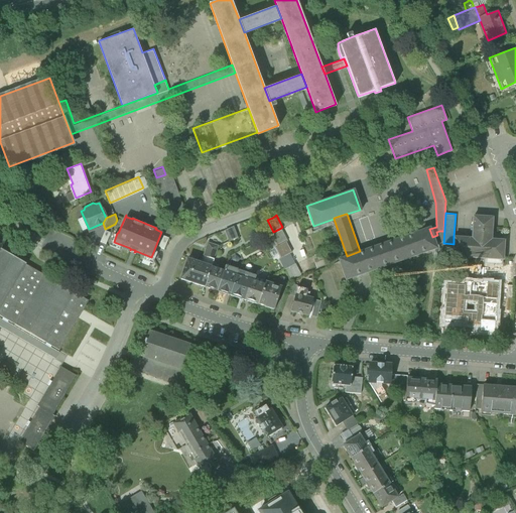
[(484,257),(503,258),(504,239),(491,238),(492,217),(473,215),(472,237),(454,236),(454,244),(453,255),(484,257)]
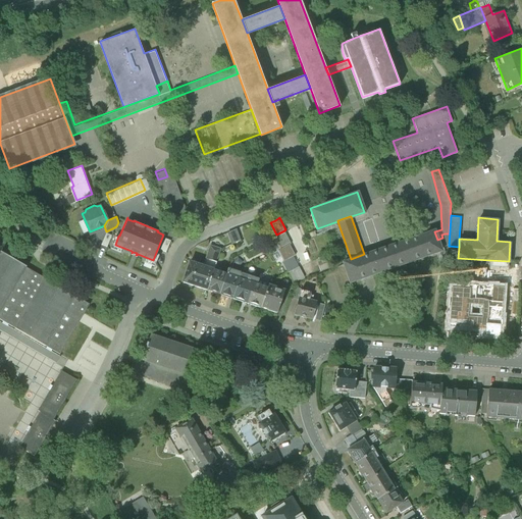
[(226,231),(230,244),(241,238),(237,227),(226,231)]
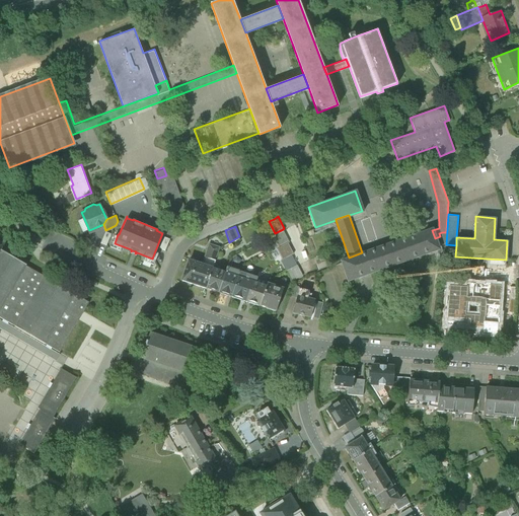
[(273,234),(279,245),(288,241),(289,240),(283,229),(275,233),(273,234)]
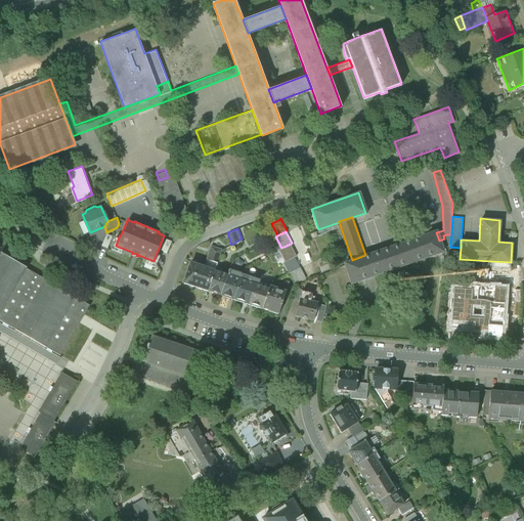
[(436,231),(365,255),(352,260),(344,262),(351,281),(442,250),(441,247),(450,244),(450,234),(446,234),(443,235),(444,239),(439,241),(436,232),(436,231)]
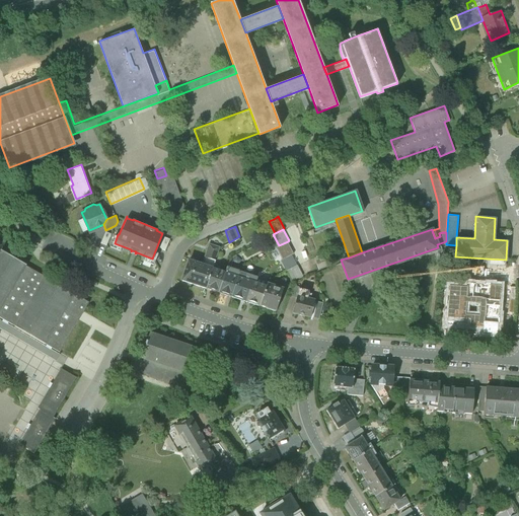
[(101,241),(106,243),(112,232),(105,230),(101,241)]
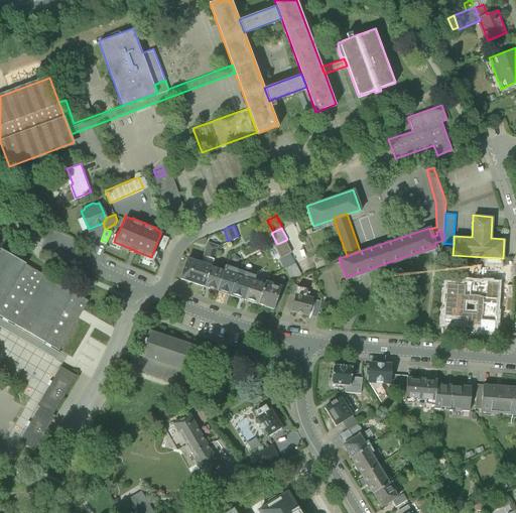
[(158,245),(164,247),(168,236),(163,234),(158,245)]
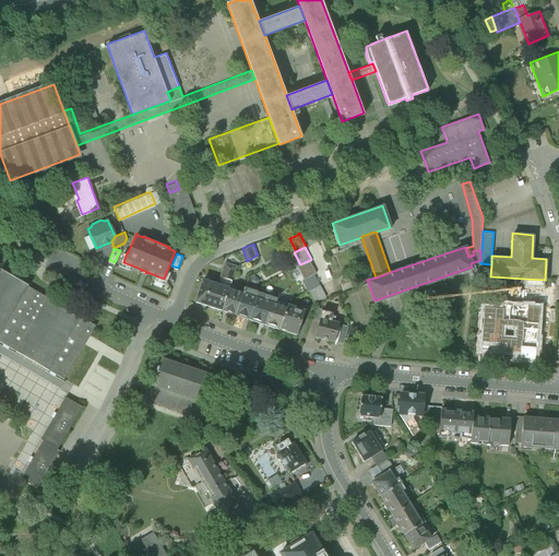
[(300,264),(297,267),(304,278),(313,272),(316,271),(310,260),(300,264)]
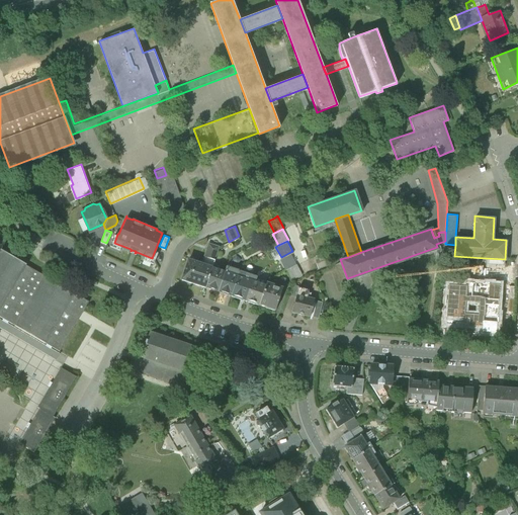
[(208,242),(201,263),(212,266),(213,263),(216,255),(219,245),(208,242)]
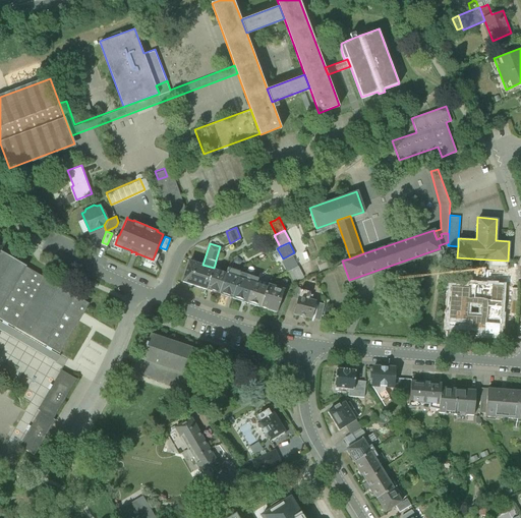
[(0,318),(14,327),(14,326),(44,276),(26,266),(26,265),(1,249),(0,250),(0,318)]
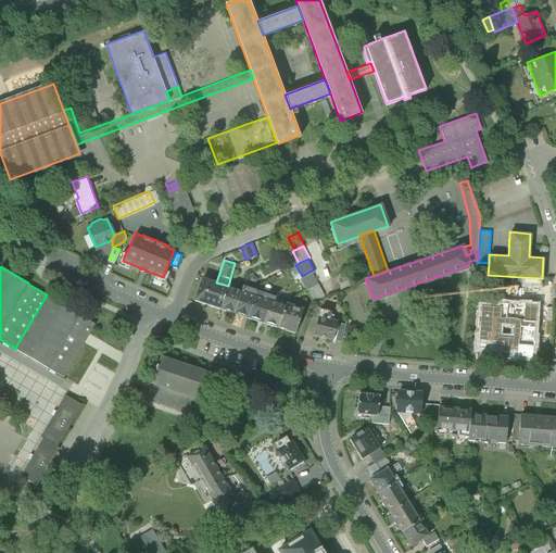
[(307,288),(317,283),(312,271),(302,276),(301,277),(306,288),(307,288)]
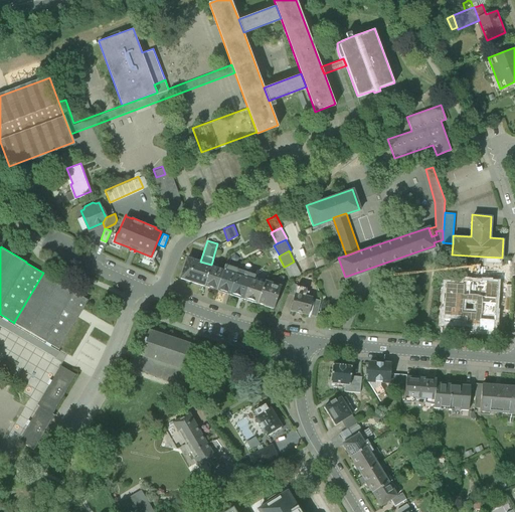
[(316,254),(320,265),(330,262),(327,250),(316,254)]
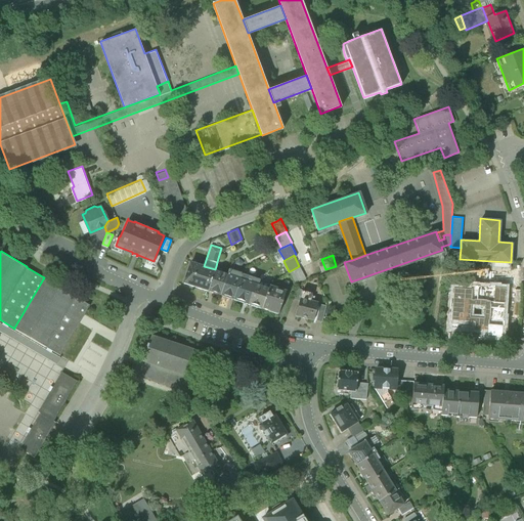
[(214,270),(215,269),(204,266),(190,261),(184,281),(208,289),(214,270)]
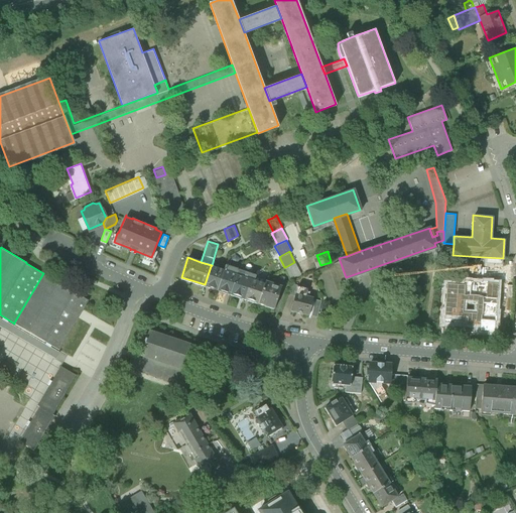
[(285,267),(290,277),(300,272),(295,262),(294,262),(285,267)]
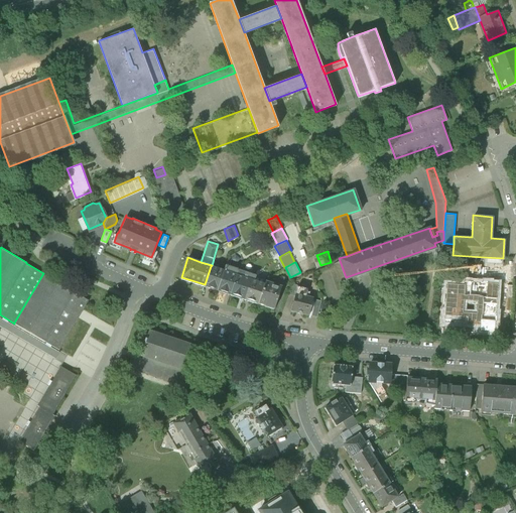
[(224,270),(216,267),(211,266),(205,284),(218,288),(224,270)]
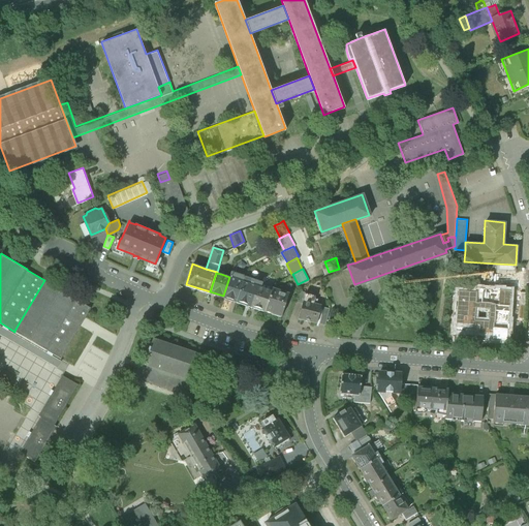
[(242,282),(251,285),(253,279),(244,276),(242,281),(242,282)]
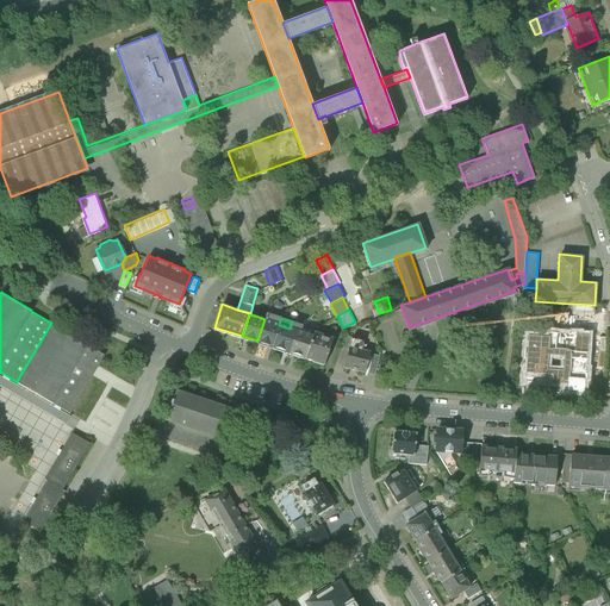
[(279,325),(279,324),(271,320),(265,319),(257,341),(272,345),(279,325)]
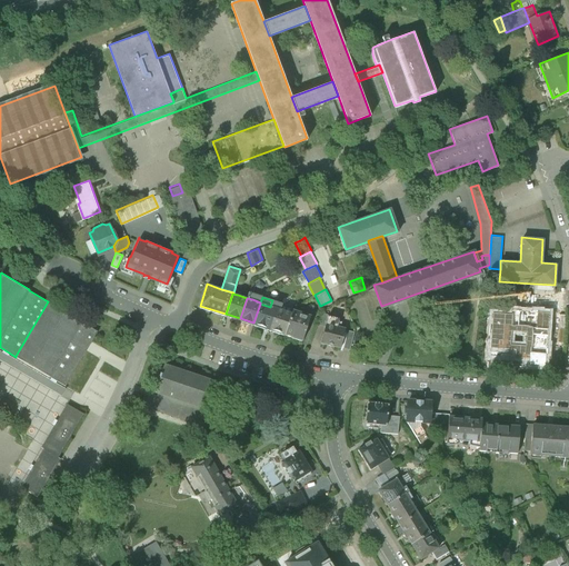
[(48,301),(16,356),(50,376),(66,385),(98,330),(82,321),(82,320),(49,300),(48,301)]
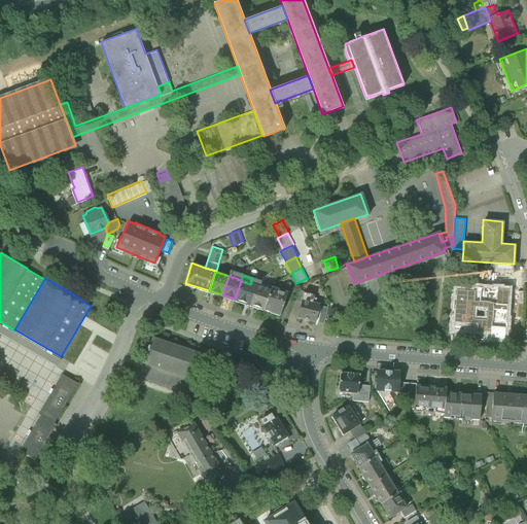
[(271,284),(260,280),(258,286),(269,290),(271,286),(271,284)]
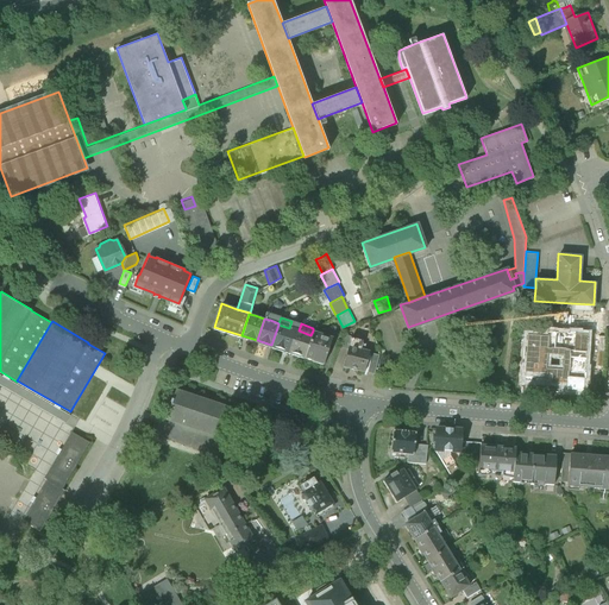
[(288,351),(295,329),(289,328),(278,325),(271,345),(288,351)]
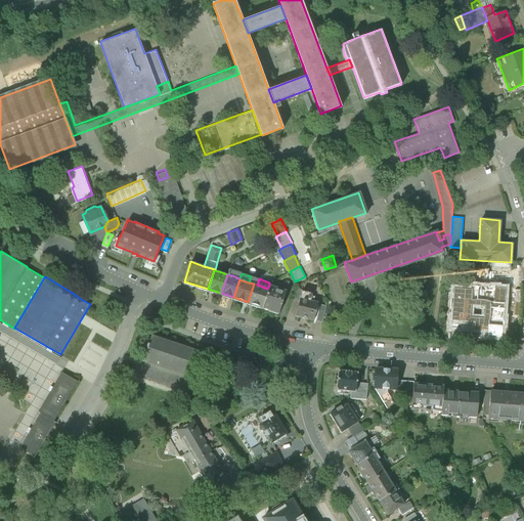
[(261,307),(267,289),(257,285),(254,284),(248,302),(261,307)]
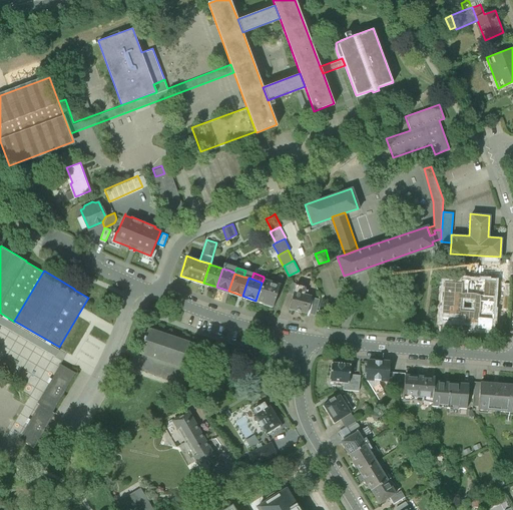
[(280,284),(264,279),(262,283),(255,301),(263,303),(264,301),(271,303),(271,305),(273,306),(280,284)]
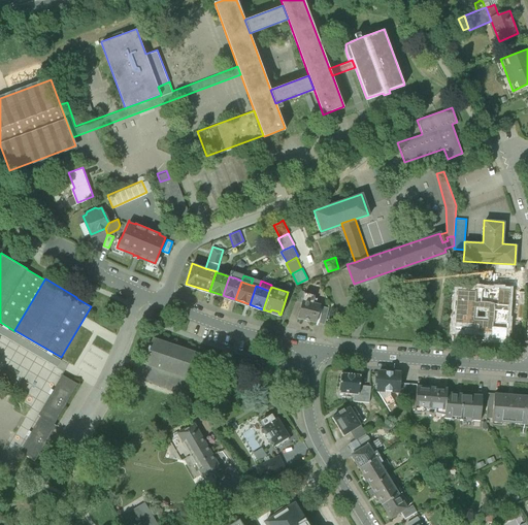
[(295,300),(301,301),(301,300),(303,292),(304,290),(298,289),(295,300)]
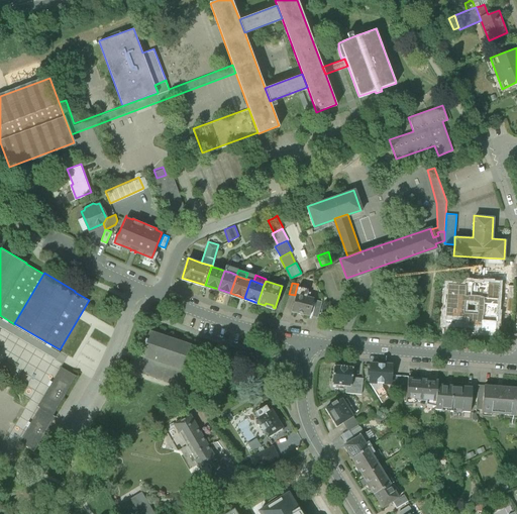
[(297,286),(295,294),(305,296),(307,289),(297,286)]
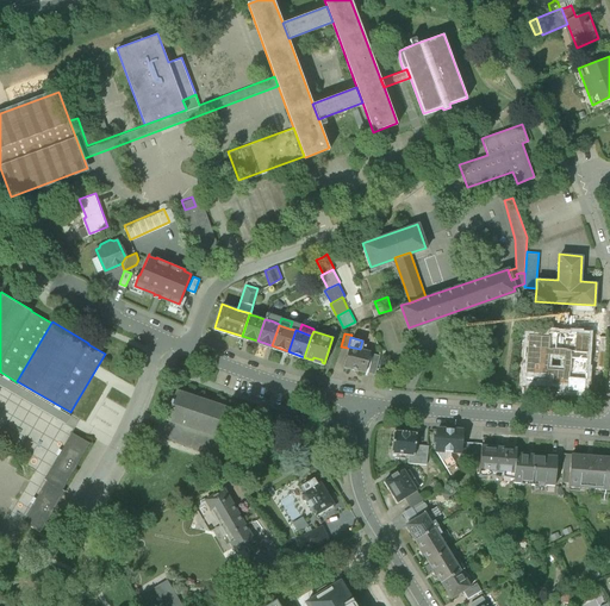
[(369,351),(360,349),(348,347),(348,348),(343,366),(365,372),(369,351)]
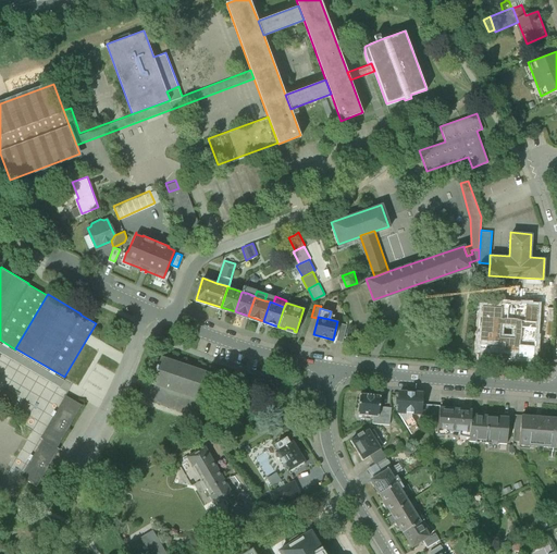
[(336,340),(343,341),(347,323),(339,321),(336,340)]
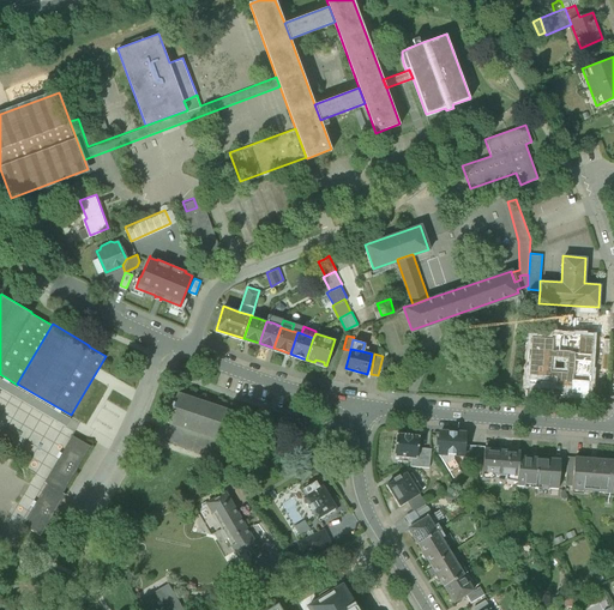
[(0,386),(65,424),(71,415),(54,405),(17,384),(17,385),(0,374),(0,386)]
